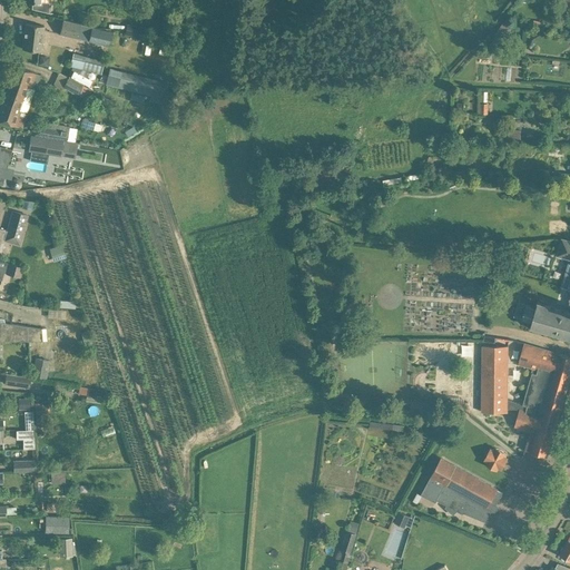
[(27,0),(27,2),(32,2),(31,9),(49,13),(49,2),(40,2),(39,0),(27,0)]
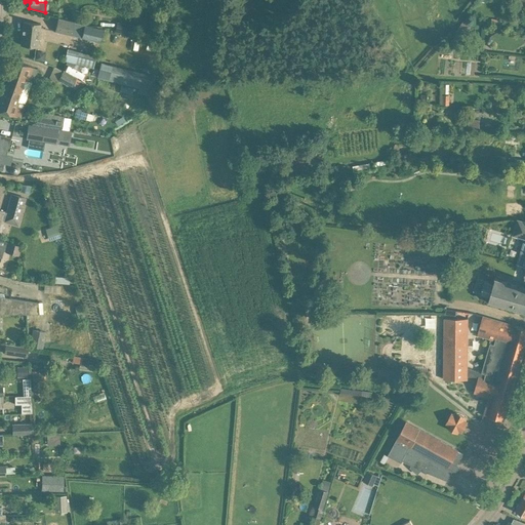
[(466,18),(457,29),(462,33),(471,23),(466,18)]
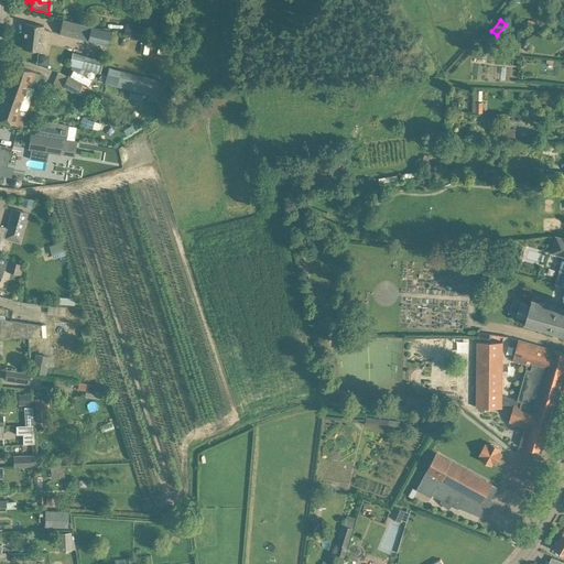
[(110,32),(79,25),(63,21),(60,33),(107,45),(110,32)]
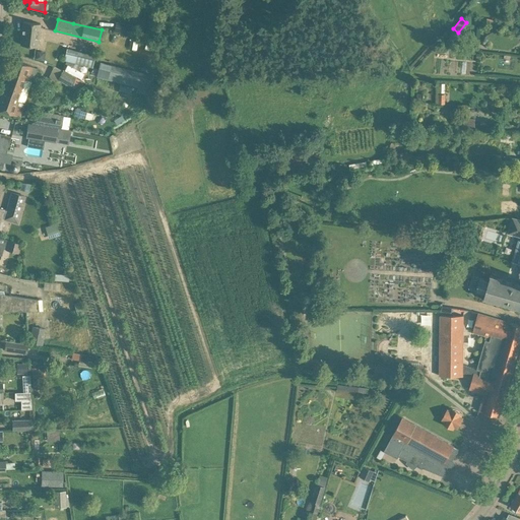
[(23,21),(20,45),(38,47),(40,23),(34,22),(23,21)]
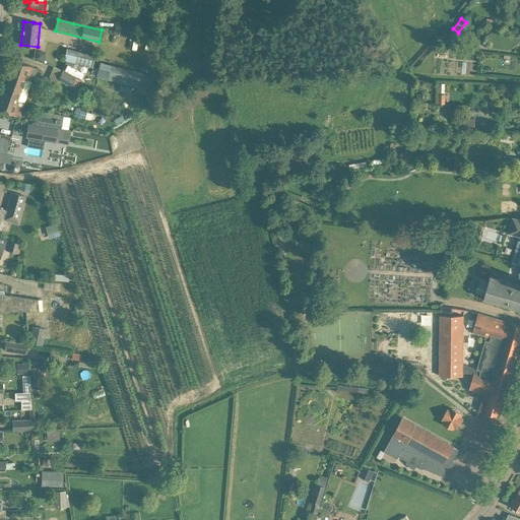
[(117,22),(115,30),(128,35),(130,25),(117,22)]
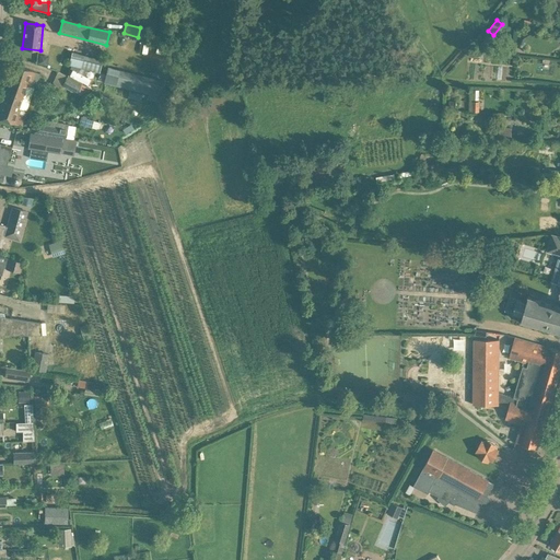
[(469,50),(469,56),(471,57),(471,61),(477,62),(477,57),(483,58),(483,51),(469,50)]
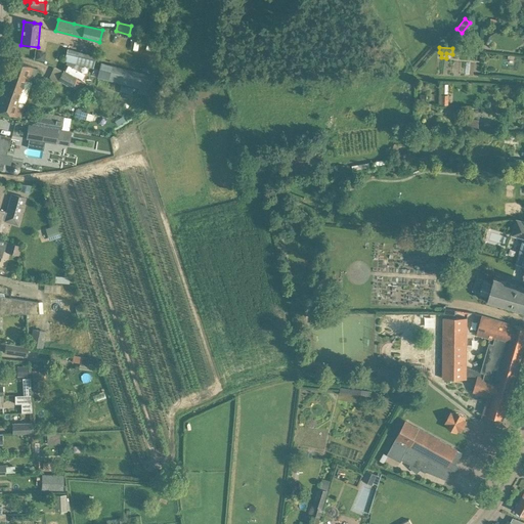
[(93,68),(96,56),(67,49),(63,60),(93,68)]
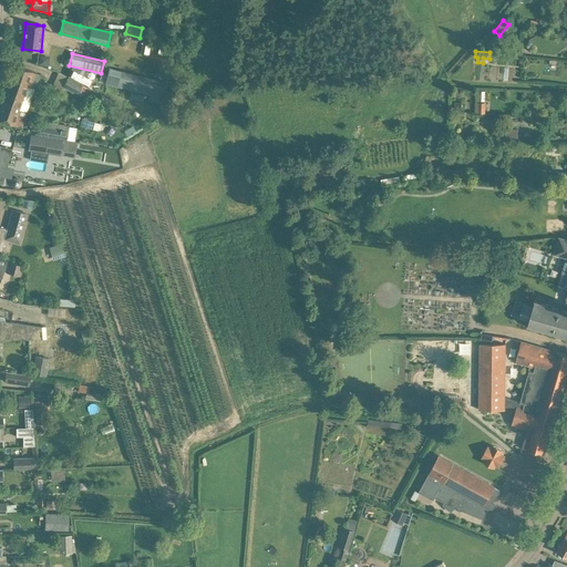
[(6,93),(23,99),(26,93),(32,95),(40,74),(14,66),(6,93)]
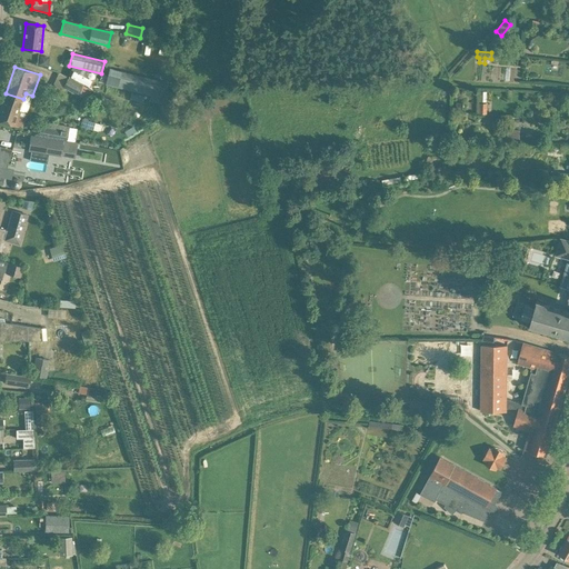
[(109,68),(105,85),(163,98),(168,81),(109,68)]
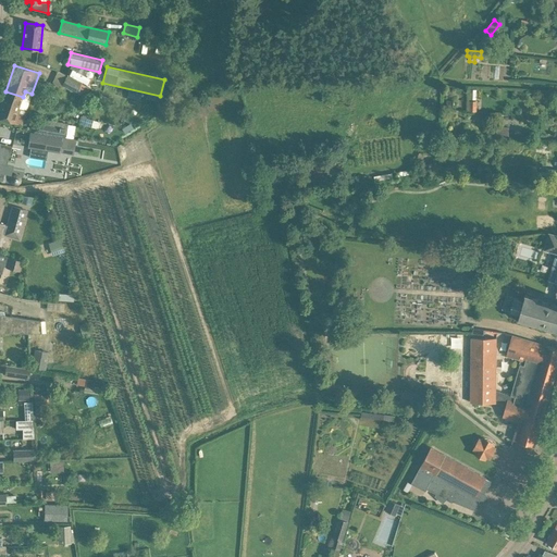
[(66,76),(61,86),(75,94),(76,93),(81,95),(82,93),(86,95),(89,88),(81,84),(81,83),(66,76)]
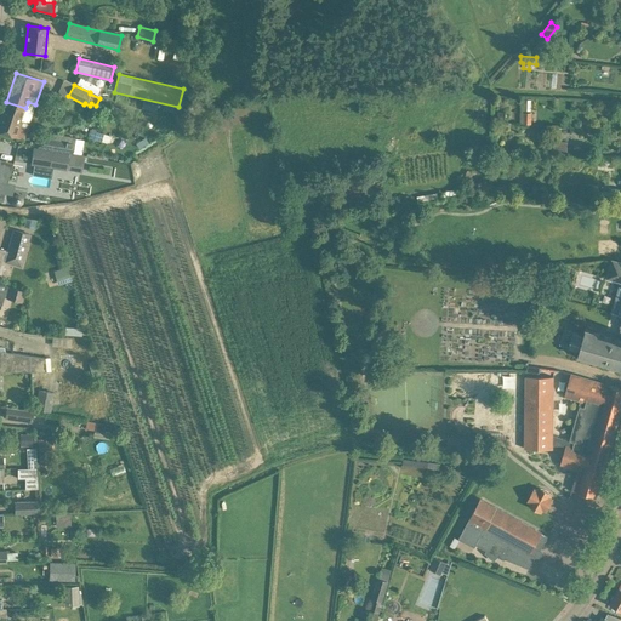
[(21,120),(26,108),(6,102),(0,118),(0,131),(15,137),(23,140),(27,127),(29,123),(21,120)]
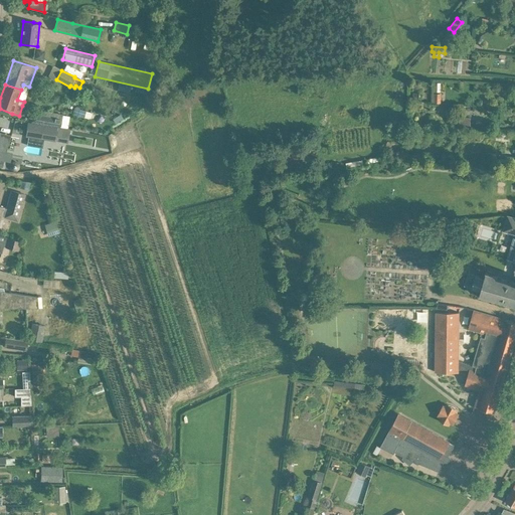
[(60,127),(62,115),(41,111),(39,123),(60,127)]
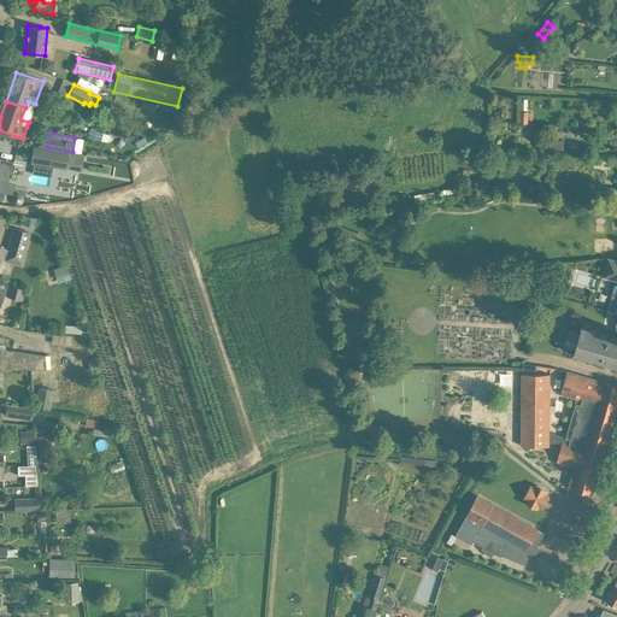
[(34,146),(30,163),(66,170),(66,169),(81,171),(83,156),(34,146)]
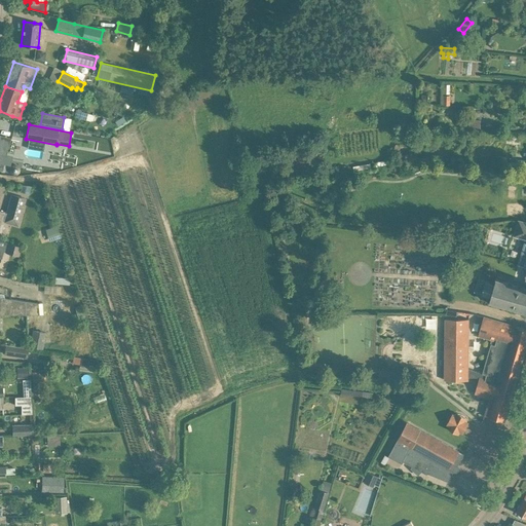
[(430,132),(424,142),(436,149),(442,139),(430,132)]
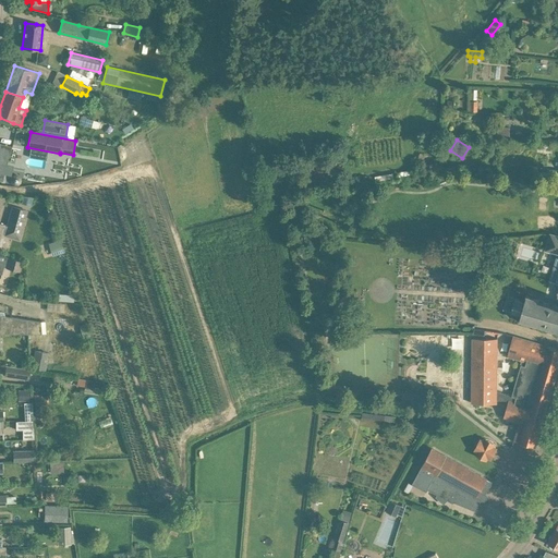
[(10,154),(0,150),(0,180),(2,181),(10,154)]
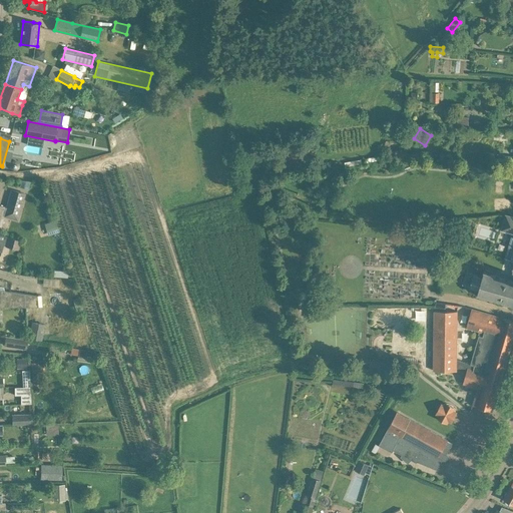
[(25,193),(21,192),(12,189),(9,199),(6,207),(0,205),(0,214),(17,219),(19,212),(25,193)]
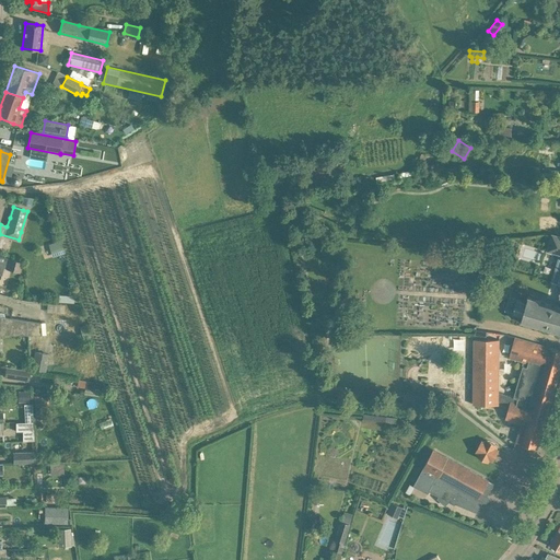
[(559,236),(552,234),(550,242),(559,245),(557,253),(559,254),(559,236)]
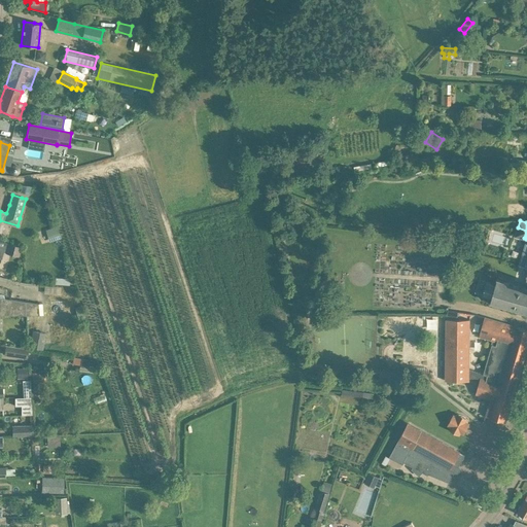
[(58,227),(48,230),(51,241),(61,238),(58,227)]
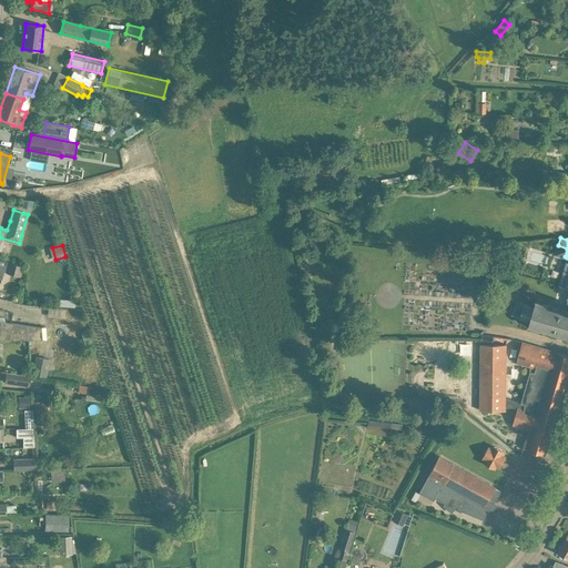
[(20,276),(23,265),(9,262),(6,273),(20,276)]
